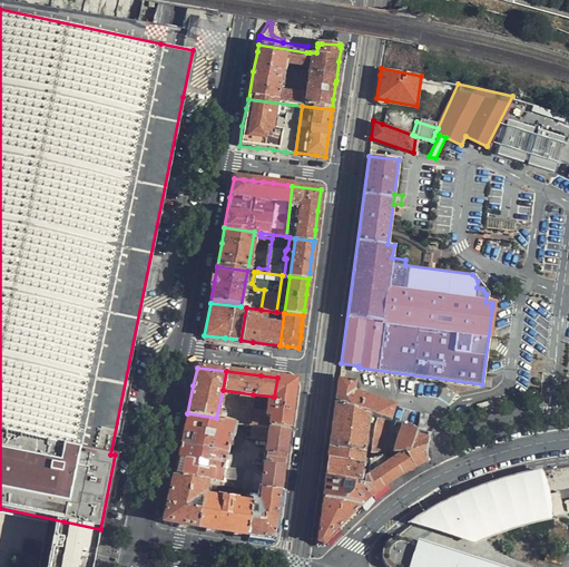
[(295,381),(277,378),(274,397),(253,394),(248,423),(252,423),(270,427),(288,430),(290,422),(292,407),(294,385),(295,381)]
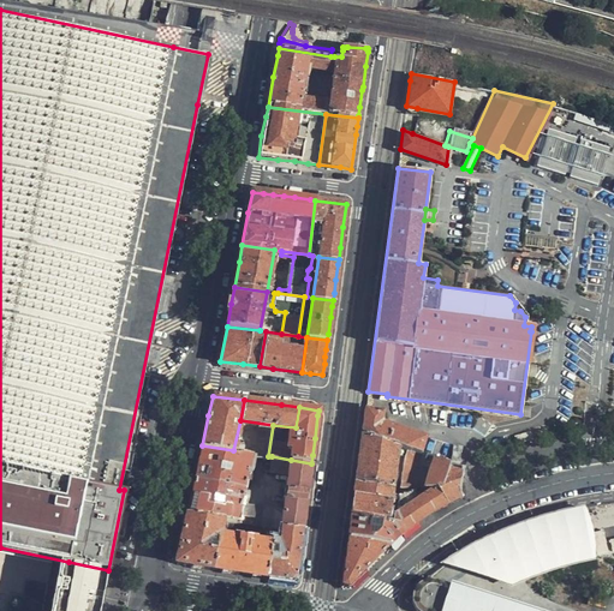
[(364,424),(363,431),(397,444),(405,448),(423,453),(429,436),(381,421),(382,409),(365,408),(364,424)]
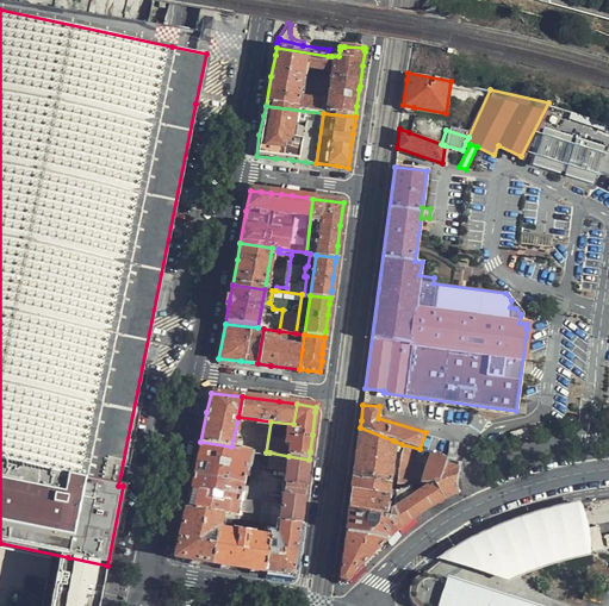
[(524,430),(522,423),(509,428),(510,435),(524,430)]
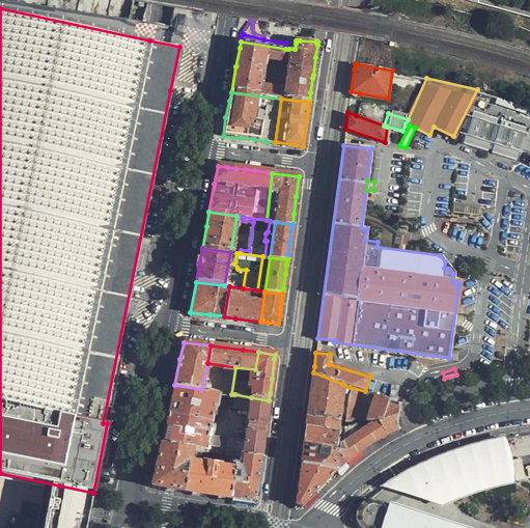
[(308,408),(307,416),(338,421),(342,384),(313,372),(312,378),(310,394),(309,403),(308,408)]
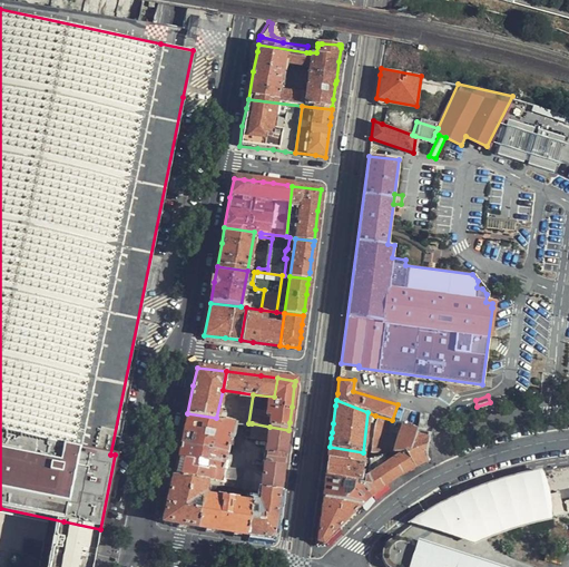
[(423,412),(421,429),(429,431),(432,414),(423,412)]
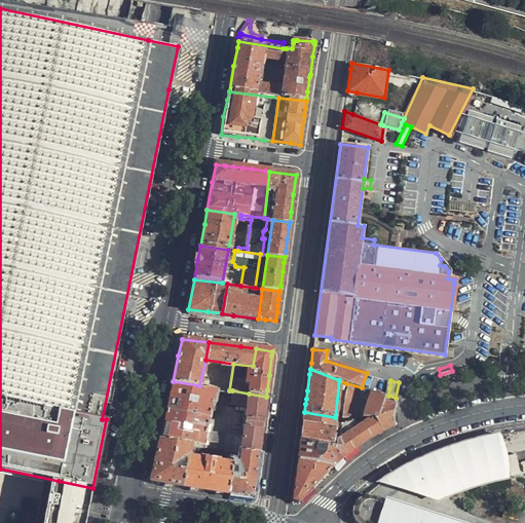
[(199,385),(173,381),(170,395),(166,412),(208,417),(214,387),(199,385)]
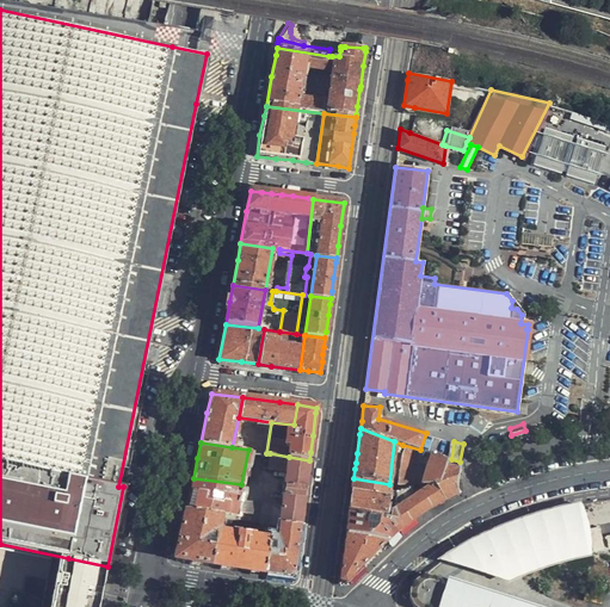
[(410,483),(420,450),(402,445),(400,457),(396,483),(410,483)]
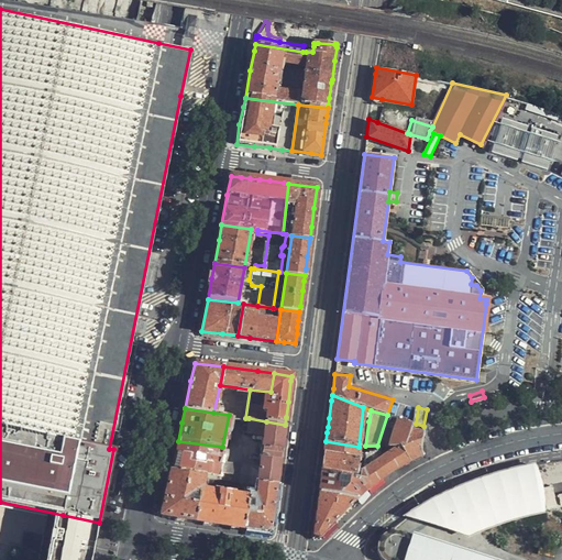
[(266,421),(249,418),(246,429),(265,432),(266,421)]
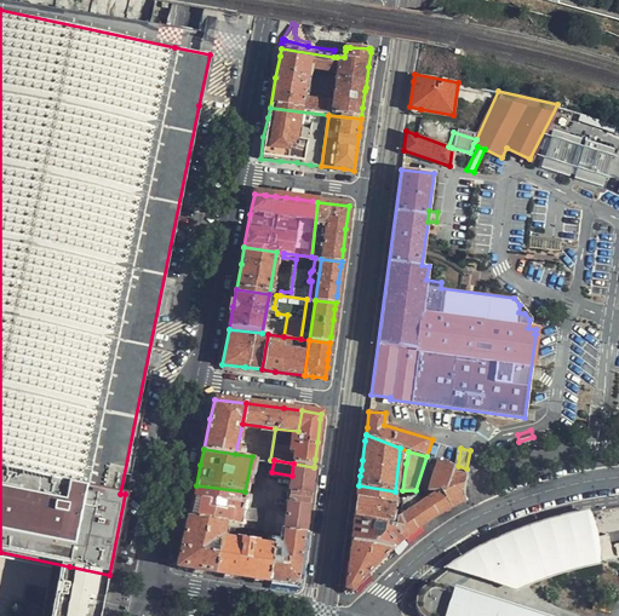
[(458,466),(437,460),(428,490),(439,490),(452,507),(456,506),(463,501),(466,500),(464,494),(459,484),(464,477),(464,473),(466,468),(458,466)]
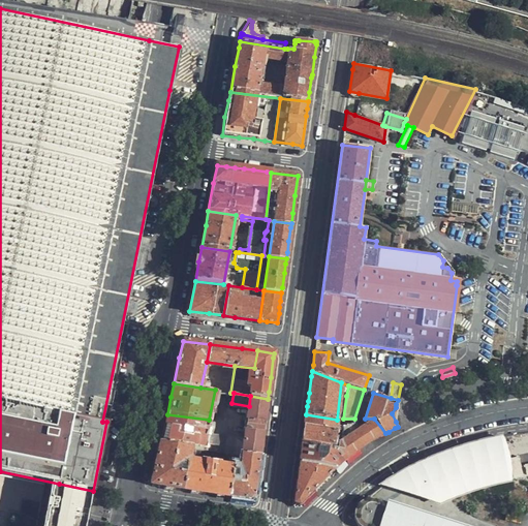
[(241,455),(259,457),(262,439),(265,422),(266,412),(267,403),(268,399),(250,396),(249,406),(244,437),(241,455)]
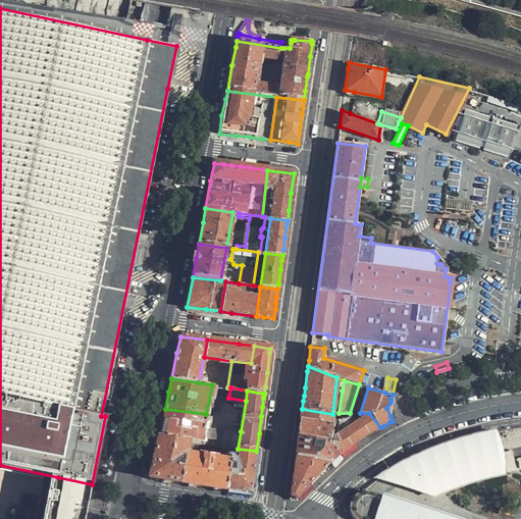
[(397,396),(393,395),(391,399),(391,402),(386,408),(391,416),(397,396)]
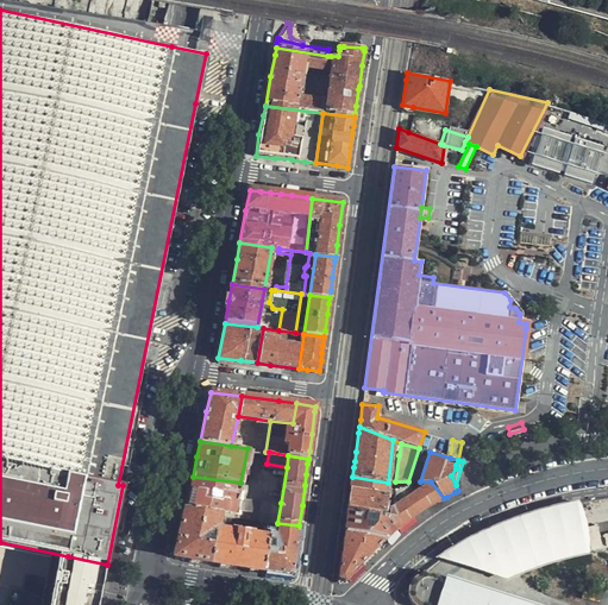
[(240,483),(193,477),(192,483),(186,510),(221,515),(234,516),(238,496),(240,483)]
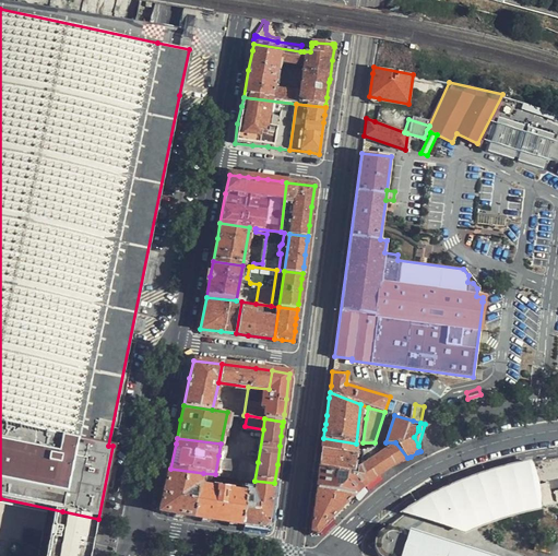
[(320,465),(319,471),(352,474),(356,444),(323,438),(323,444),(321,454),(320,465)]
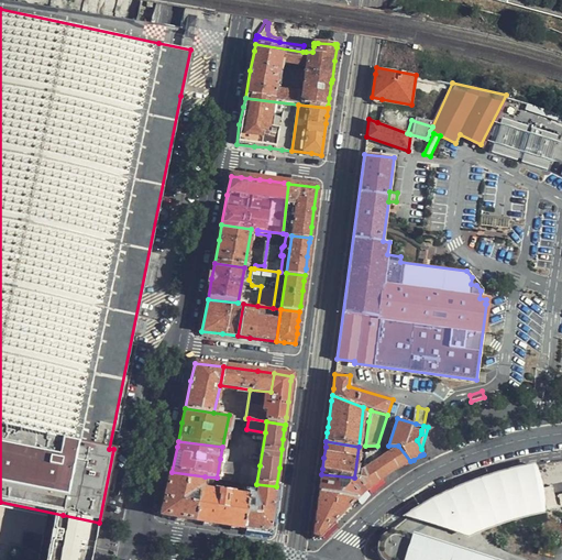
[(363,480),(368,486),(378,480),(387,474),(395,470),(403,465),(410,461),(398,446),(378,459),(376,448),(364,452),(363,470),(360,471),(357,479),(363,480)]
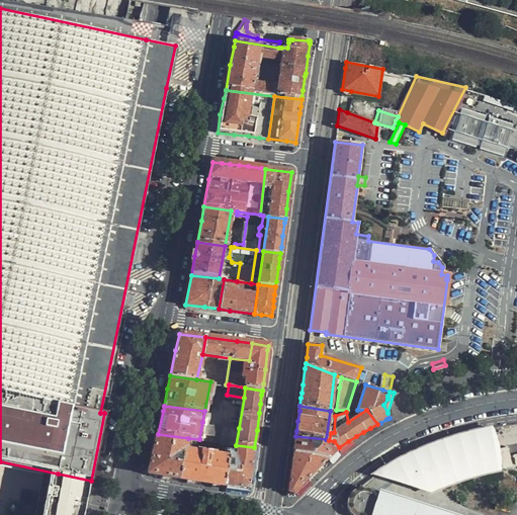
[(202,422),(199,439),(236,445),(239,428),(202,422)]
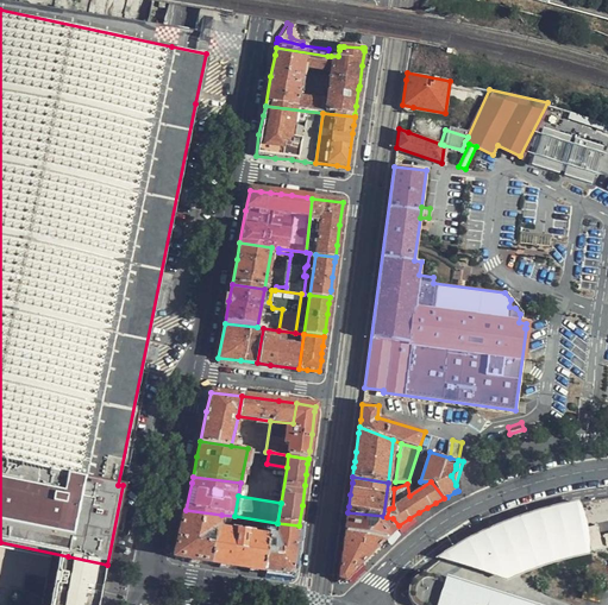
[(437,555),(502,575),(585,548),(576,498),(562,502),(544,506),(533,509),(520,514),(505,520),(491,525),(476,533),(468,539),(437,555)]
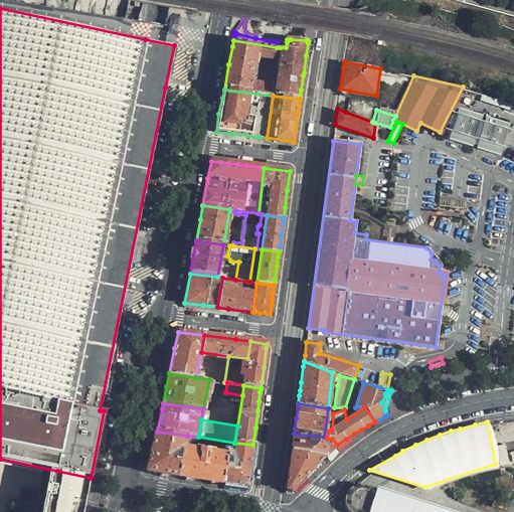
[(149,471),(179,476),(184,449),(187,436),(157,432),(153,451),(149,471)]
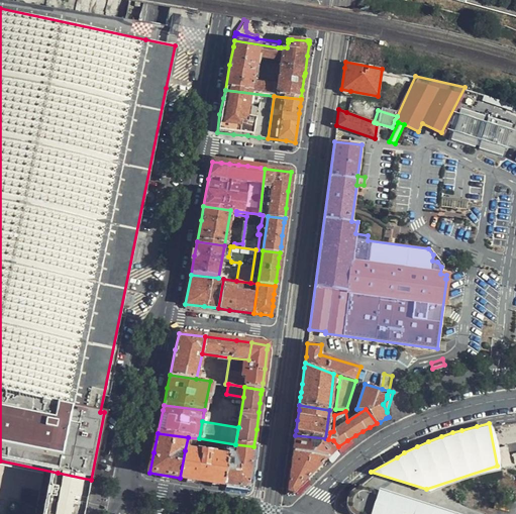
[(294,446),(293,451),(325,456),(332,451),(338,446),(333,440),(328,439),(325,438),(295,435),(295,441),(294,446)]
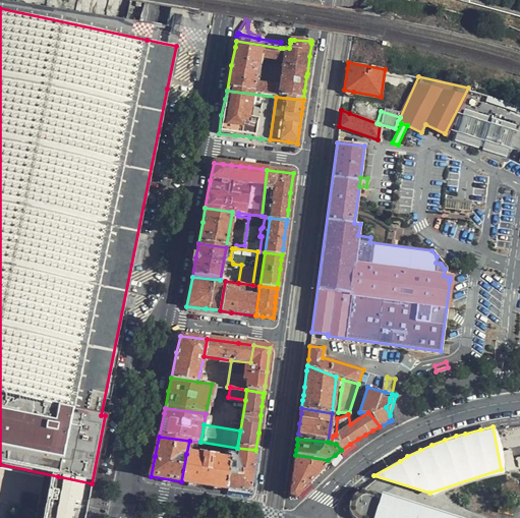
[(502,447),(504,465),(519,463),(519,454),(512,456),(511,446),(502,447)]
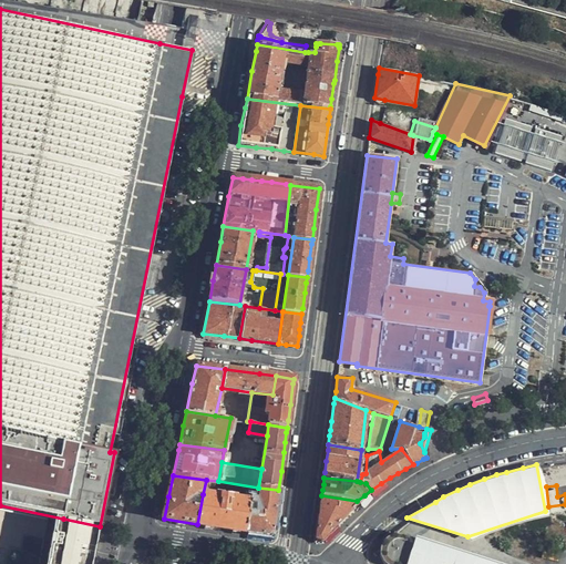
[(250,501),(245,532),(271,536),(273,529),(278,494),(278,490),(258,488),(256,502),(250,501)]
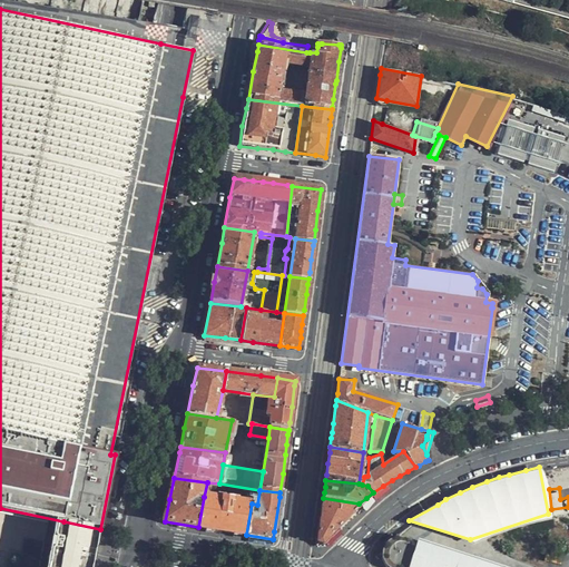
[(204,497),(198,527),(223,531),(246,535),(252,504),(204,497)]
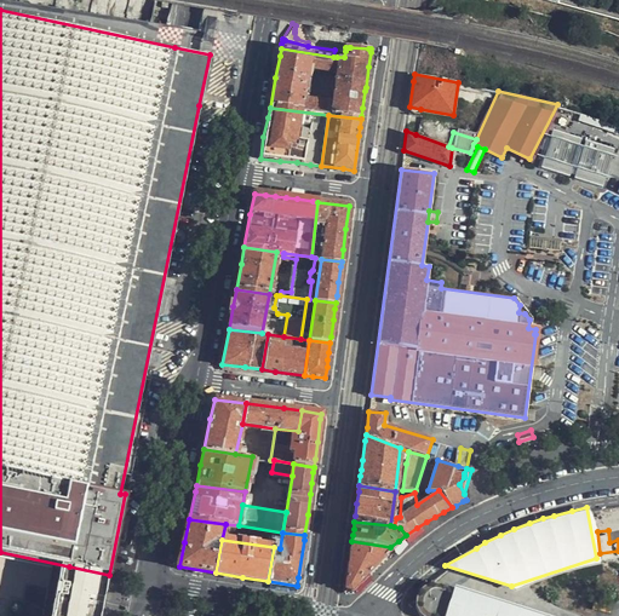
[(390,547),(351,541),(351,545),(350,554),(349,564),(348,571),(345,587),(351,588),(362,574),(368,569),(384,553),(390,547)]
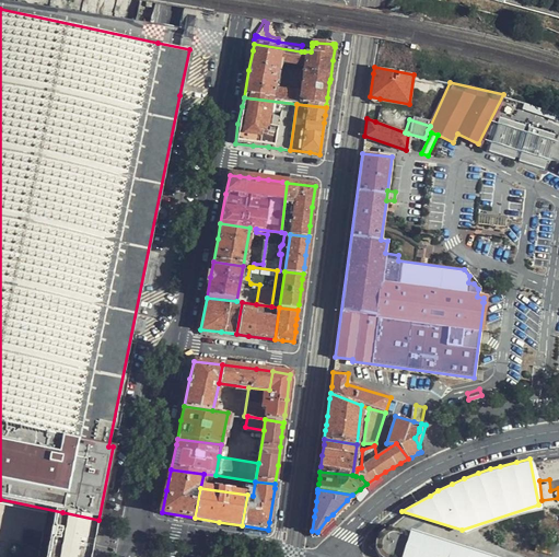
[(90,556),(99,520),(62,512),(49,556),(90,556)]
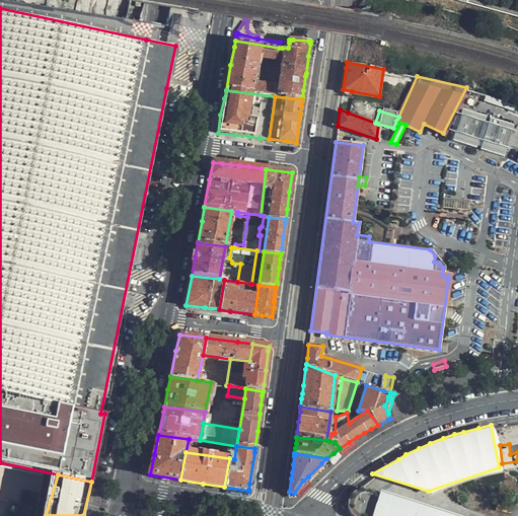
[(353,504),(354,508),(358,507),(361,498),(364,499),(368,487),(373,489),(374,487),(373,486),(367,486),(364,486),(360,488),(357,491),(354,495),(352,501),(353,504)]
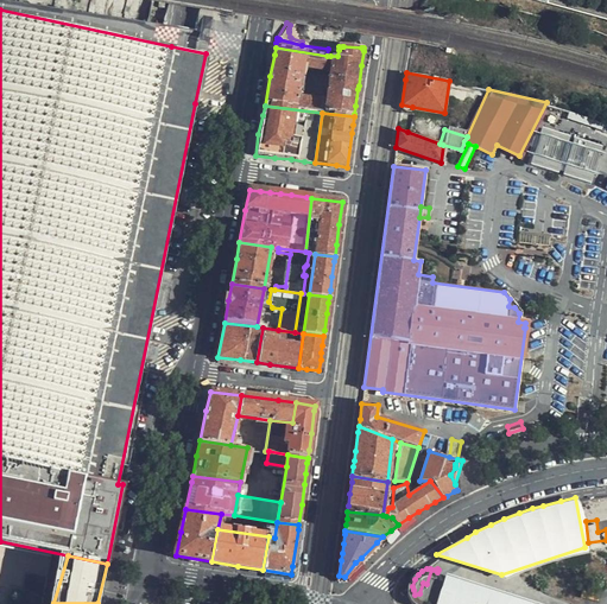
[(422,603),(423,603),(544,603),(438,570),(437,572),(431,570),(427,584),(423,583),(419,593),(415,595),(416,597),(417,599),(422,603)]
